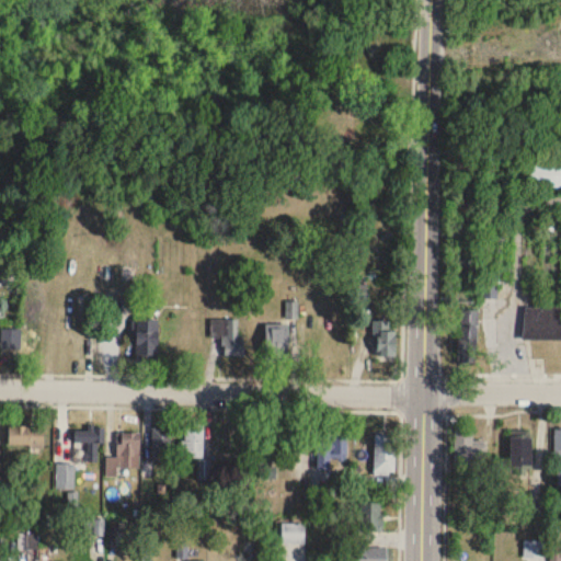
[(560,155),(529,156),(529,189),(560,187),(560,155)]
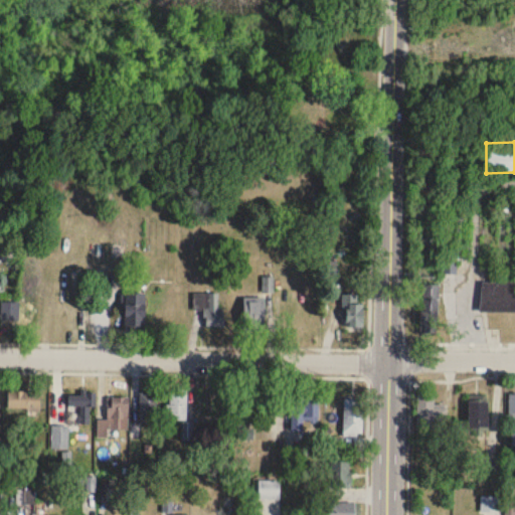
[(420,265),(425,279),(439,274),(434,261),(420,265)]
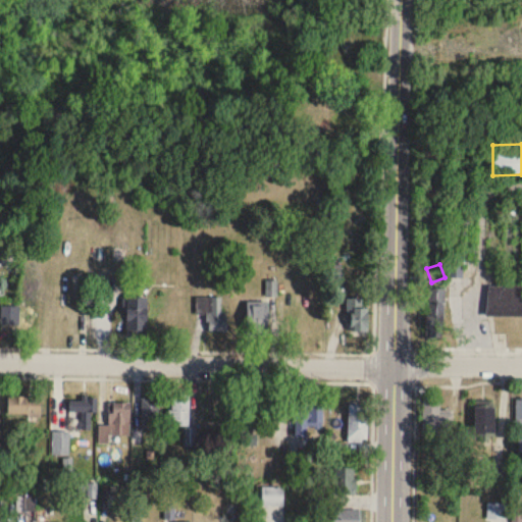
[(521,286),(489,286),(489,316),(521,315),(521,286)]
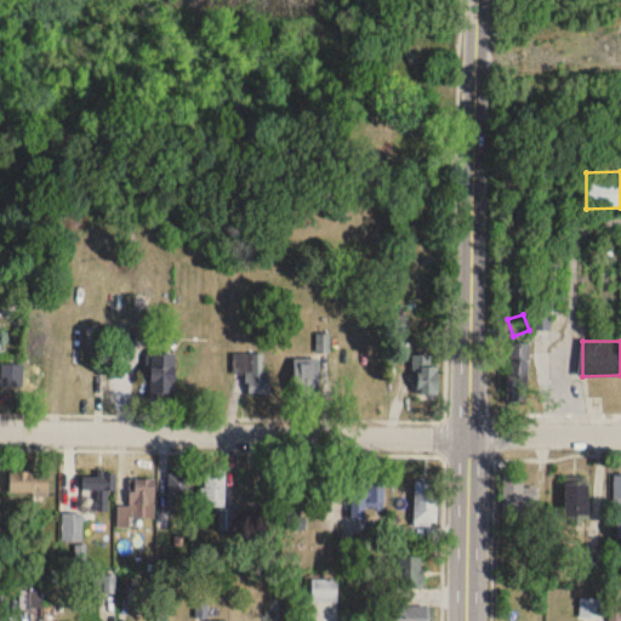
[(529,345),(508,345),(508,403),(529,403),(529,345)]
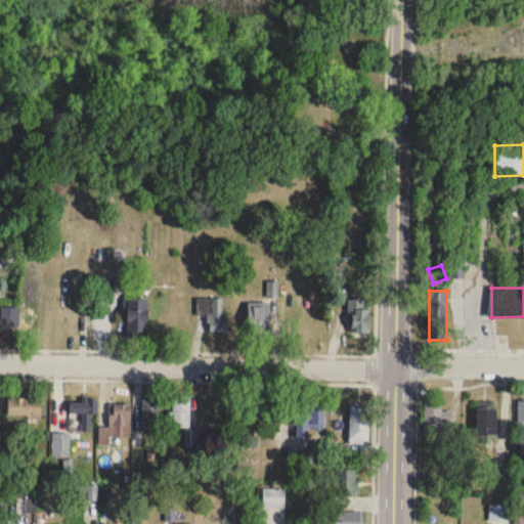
[(147,299),(126,299),(125,336),(146,337),(147,299)]
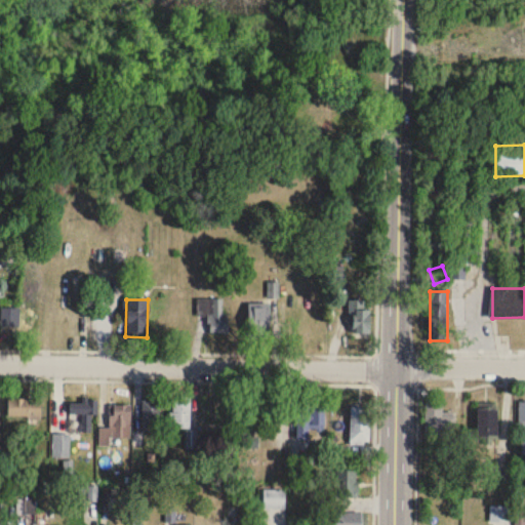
[(228,315),(223,315),(223,299),(199,299),(199,320),(208,320),(208,333),(228,333),(228,315)]
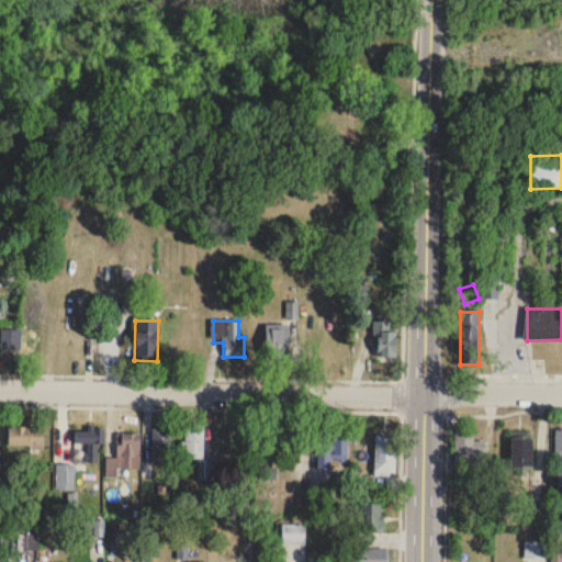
[(396,358),(396,323),(375,323),(375,358),(396,358)]
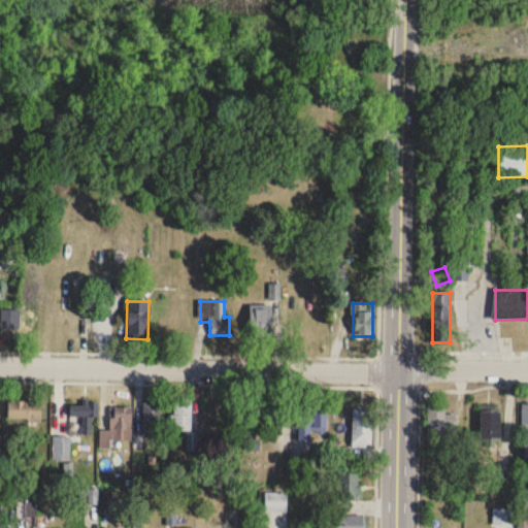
[(271,305),(250,305),(250,342),(271,342),(271,305)]
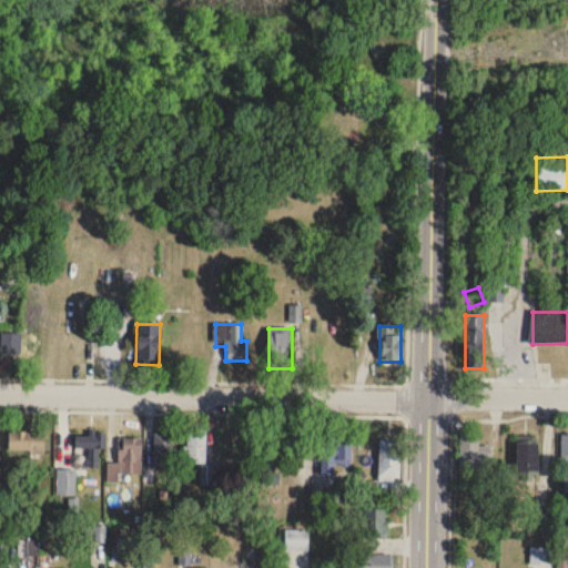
[(44,434),(8,434),(8,452),(44,452),(44,434)]
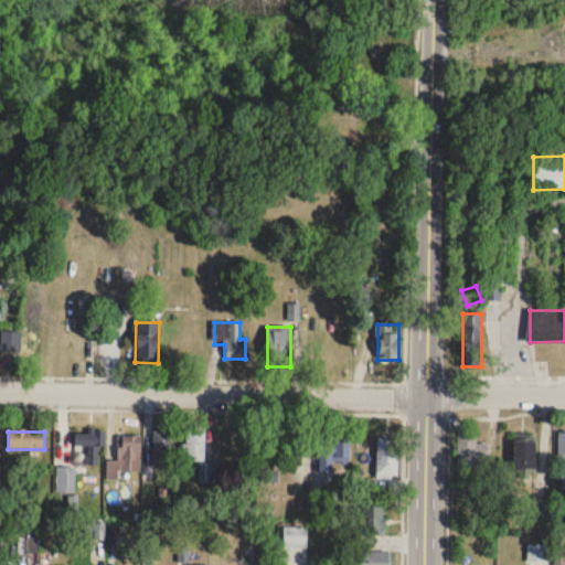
[(99,466),(103,434),(76,432),(74,449),(87,450),(86,465),(99,466)]
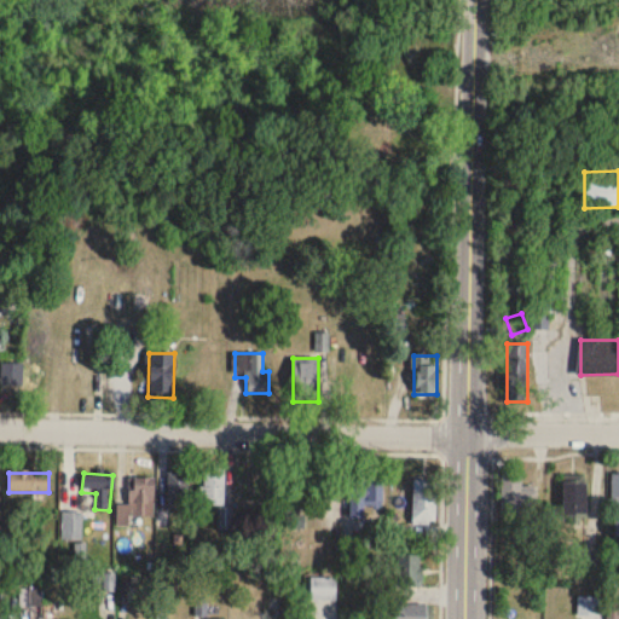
[(189,473),(168,473),(168,507),(189,507),(189,473)]
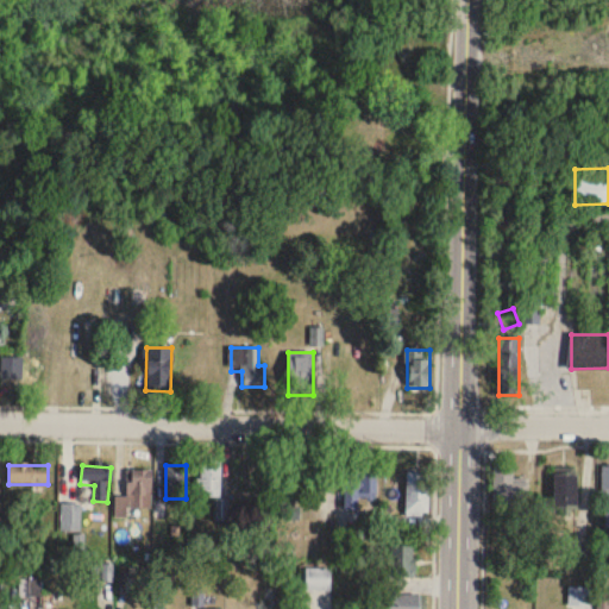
[(220,468),(198,468),(198,497),(220,497),(220,468)]
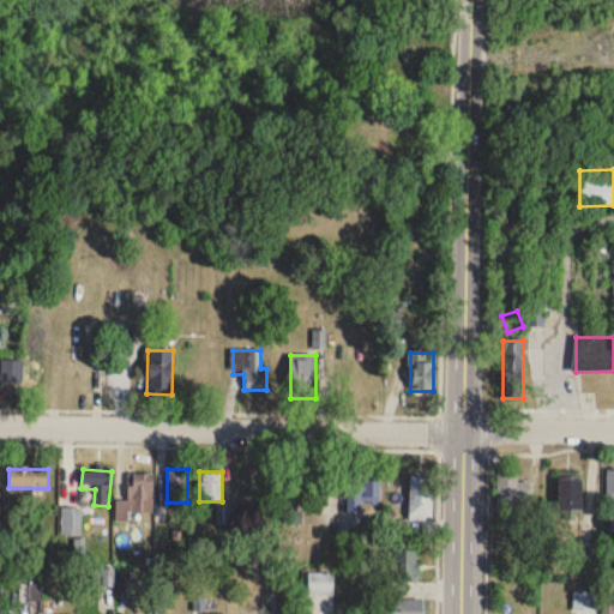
[(497,471),(497,515),(533,515),(533,483),(517,483),(517,471),(497,471)]
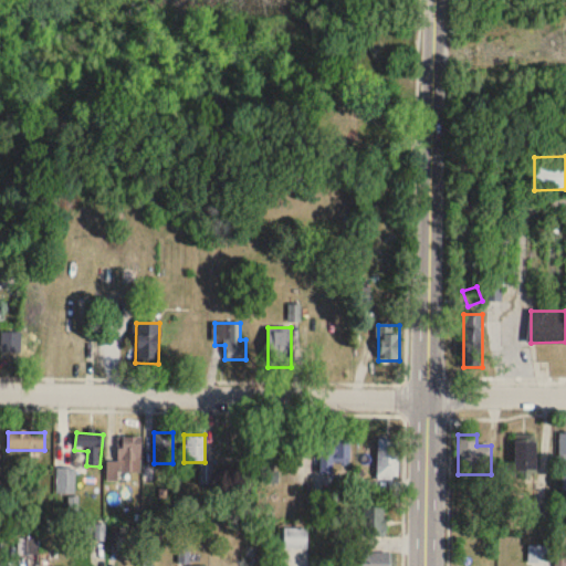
[(140,438),(118,437),(118,463),(107,462),(107,482),(119,482),(119,473),(139,474),(140,438)]
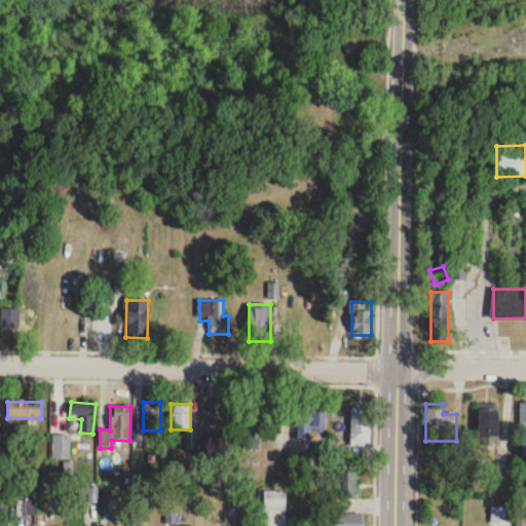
[(351,446),(371,446),(371,408),(351,408),(351,446)]
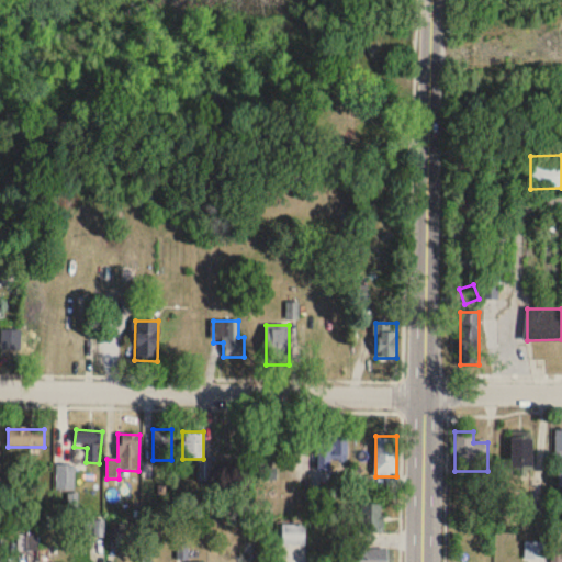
[(316,447),(316,471),(330,471),(330,460),(347,460),(347,438),(332,438),(332,447),(316,447)]
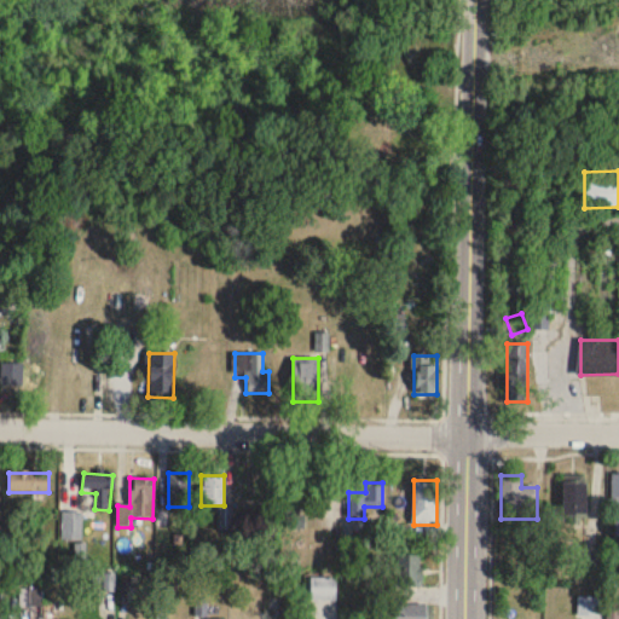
[(586,484),(561,484),(561,516),(586,516),(586,484)]
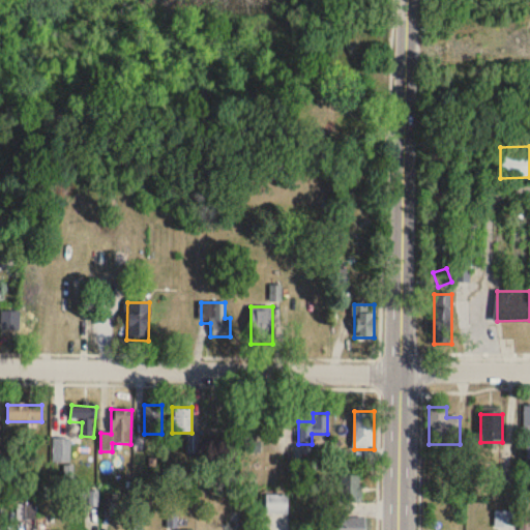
[(340,476),(340,501),(360,501),(360,476),(340,476)]
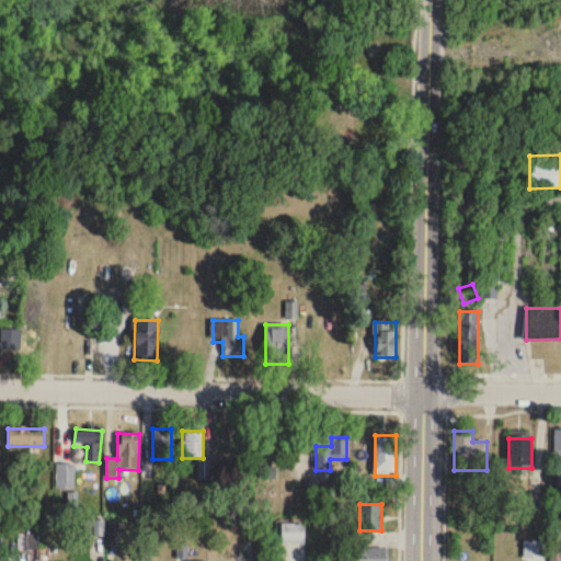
[(305,524),(282,524),(282,544),(305,544),(305,524)]
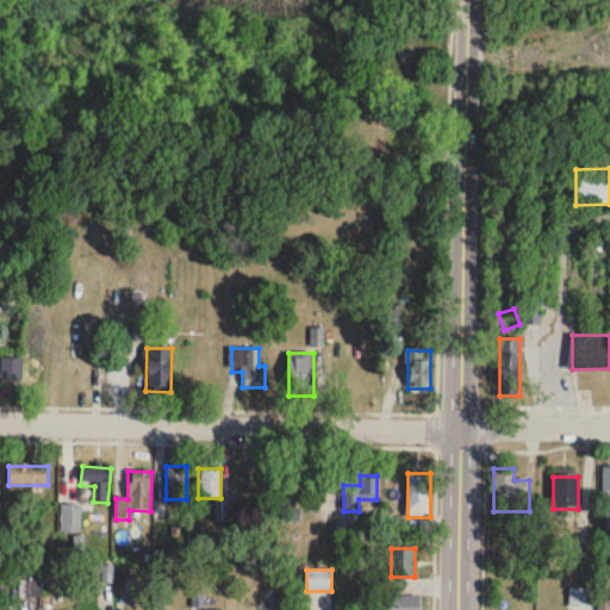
[(388,609),(419,609),(421,596),(388,596),(388,609)]
